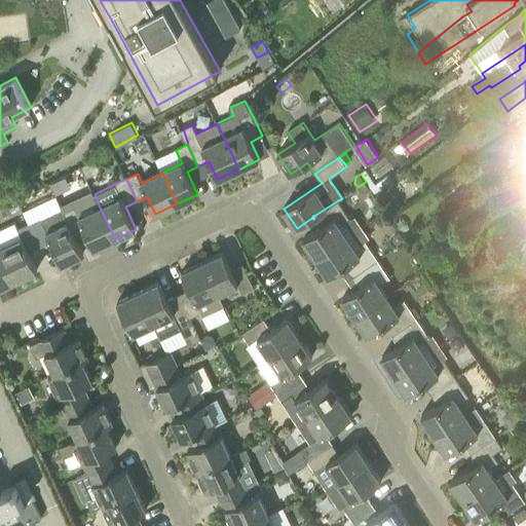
[(367,192),(371,190),(366,182),(358,187),(361,191),(367,192)]
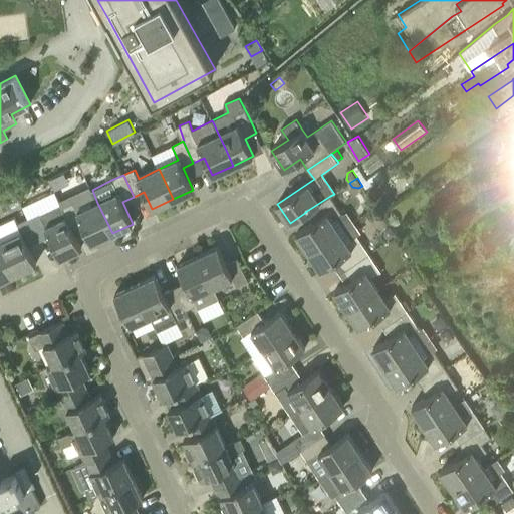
[(83,226),(92,243),(112,233),(97,203),(92,190),(91,188),(71,198),(73,203),(62,209),(72,231),(73,231),(83,226)]
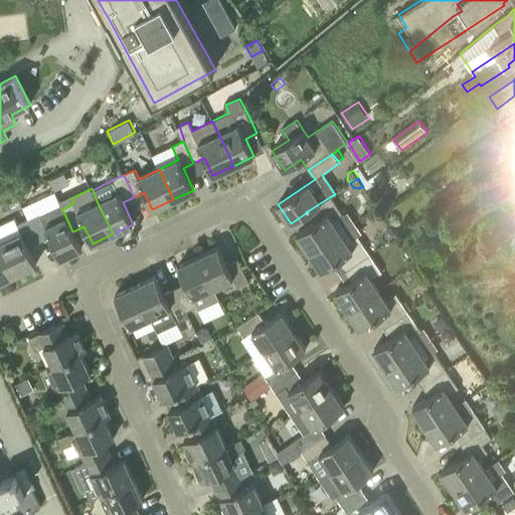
[(394,201),(384,189),(377,195),(386,207),(394,201)]
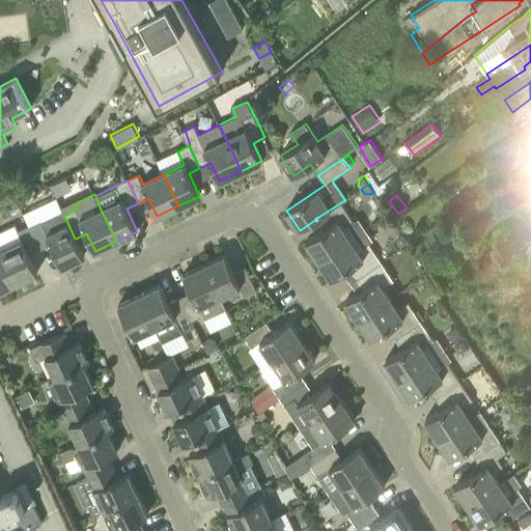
[(459,198),(450,204),(454,211),(464,204),(459,198)]
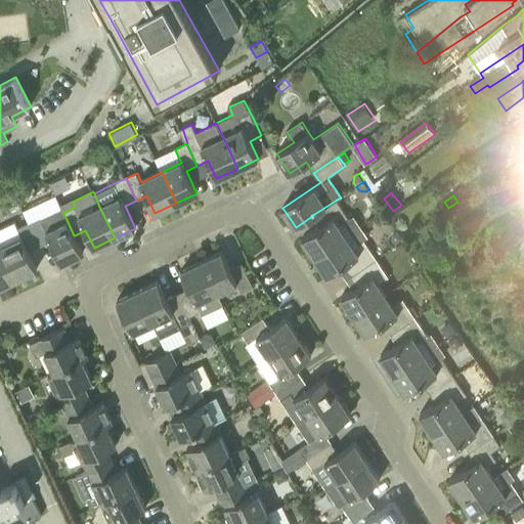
[(312,216),(318,226),(302,237),(315,256),(346,235),(339,224),(349,218),(337,200),(311,216),(312,216)]
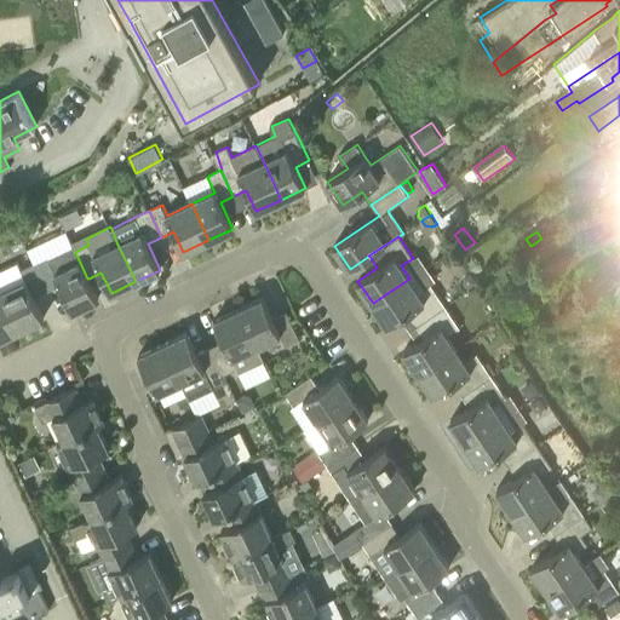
[(540,253),(554,244),(549,237),(535,246),(540,253)]
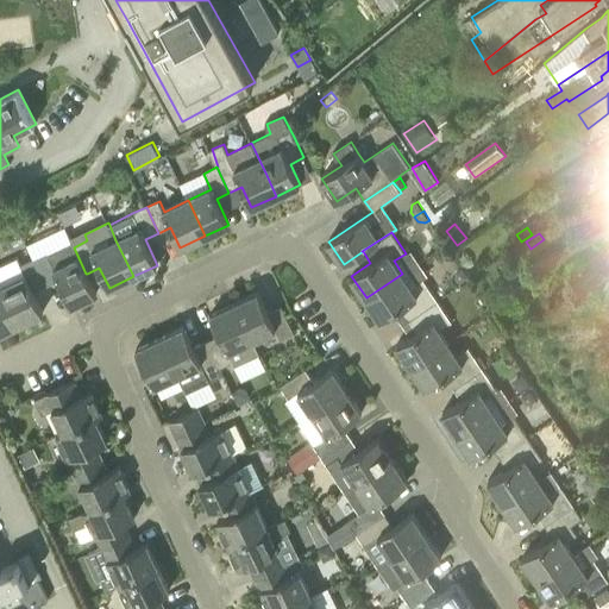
[(46,286),(58,280),(71,306),(96,294),(87,274),(86,274),(74,248),(71,243),(48,253),(46,253),(33,259),(46,286)]
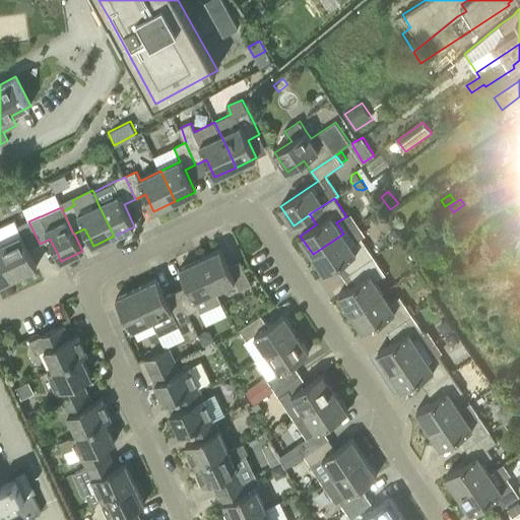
[(428,233),(440,225),(435,217),(423,224),(428,233)]
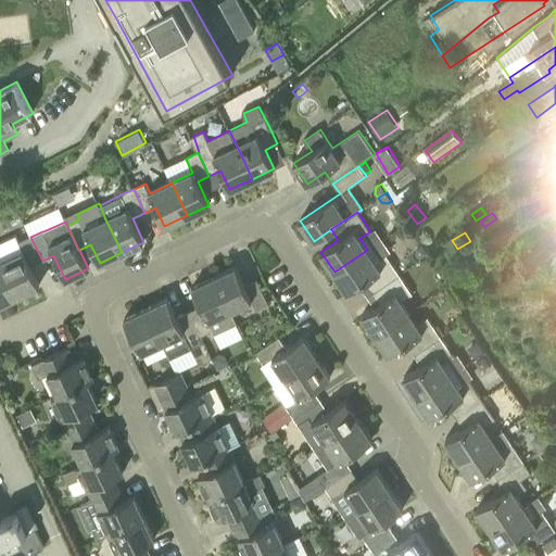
[(30,237),(19,242),(0,250),(0,258),(17,295),(39,286),(30,266),(42,261),(30,237)]
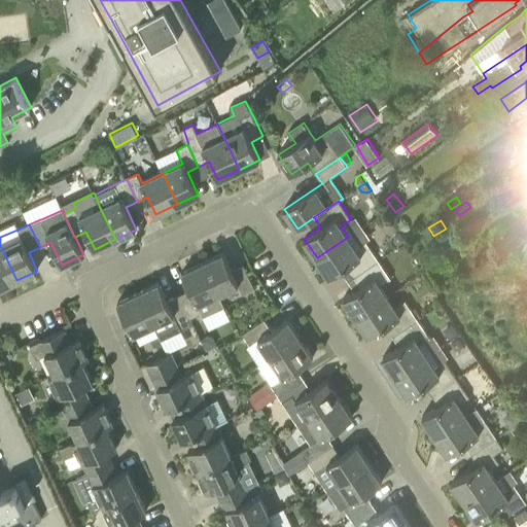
[(406,240),(399,231),(394,235),(393,241),(397,246),(406,240)]
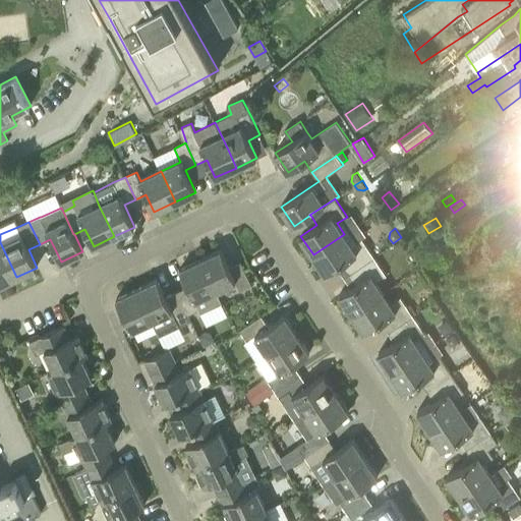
[(349,274),(373,256),(361,238),(351,244),(344,234),(313,254),(326,274),(342,264),(349,274)]
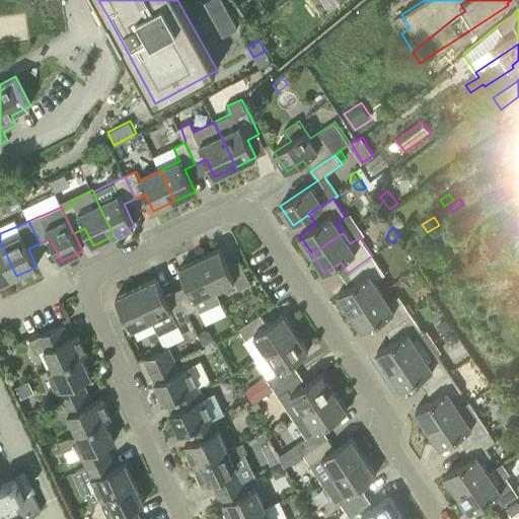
[(408,246),(401,237),(393,243),(397,249),(401,250),(408,246)]
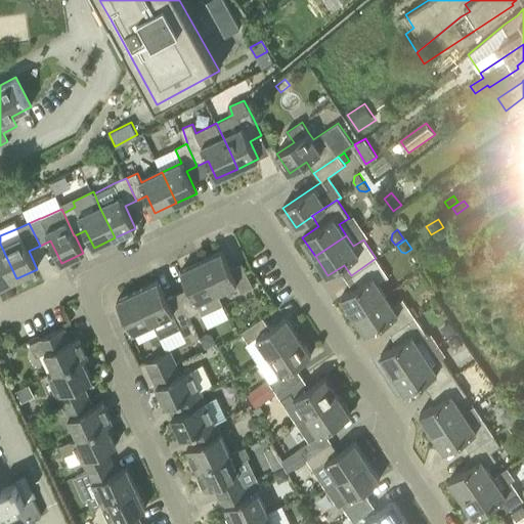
[(0,286),(16,278),(0,244),(0,286)]
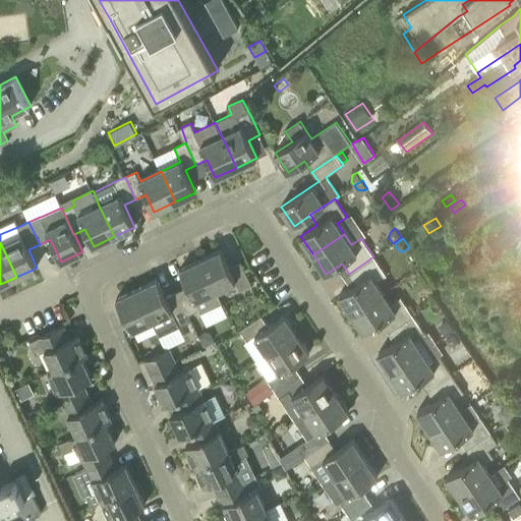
[(235,282),(240,291),(251,285),(241,262),(229,268),(221,249),(200,259),(216,291),(217,290),(235,282)]
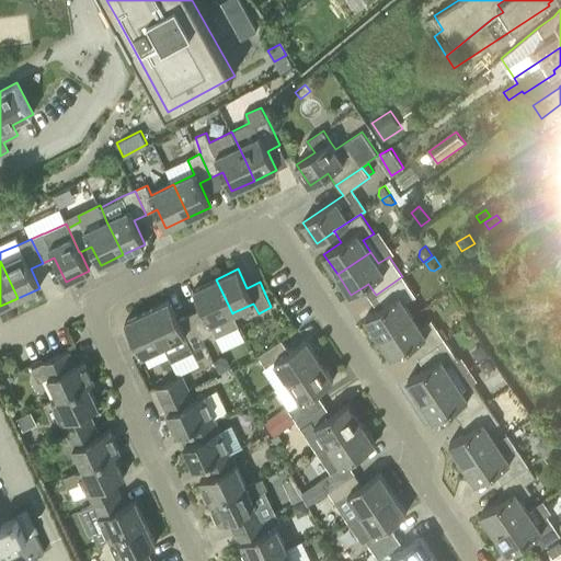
[(379,338),(413,315),(405,304),(415,296),(402,276),(376,295),(382,306),(366,317),(379,338)]
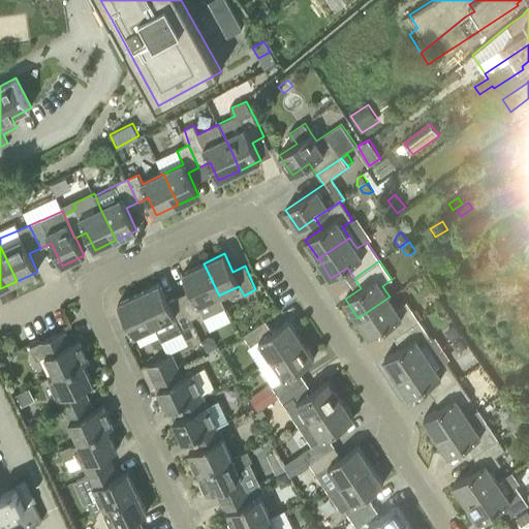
[(191,319),(203,314),(204,317),(225,308),(220,294),(219,296),(204,263),(183,273),(191,290),(180,296),(191,319)]
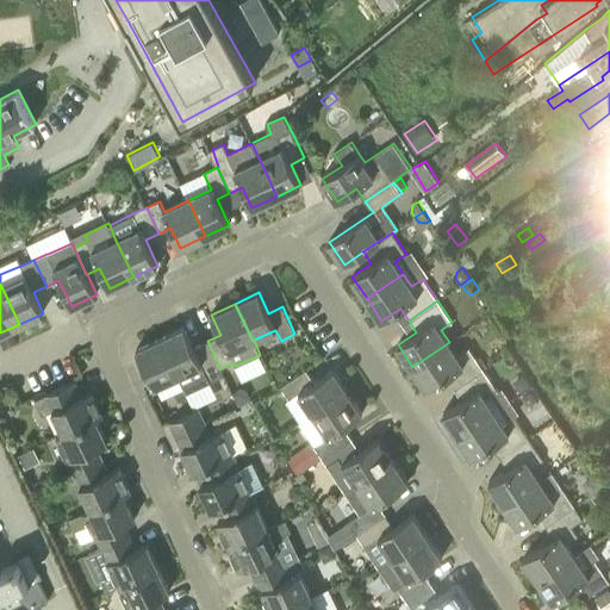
[(185,327),(161,338),(178,375),(179,375),(186,393),(224,377),(221,368),(207,341),(194,347),(185,327)]
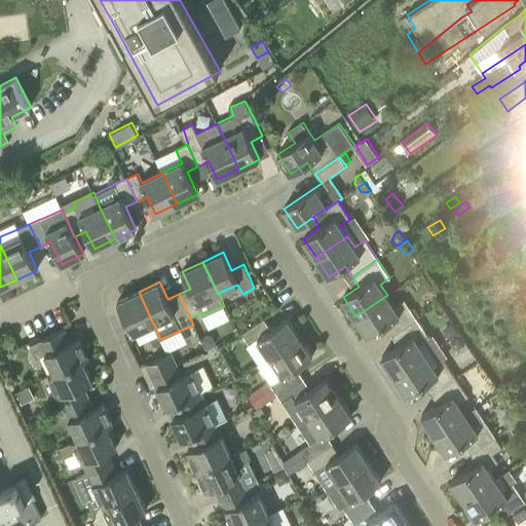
[(117,301),(133,334),(153,324),(139,292),(117,301)]
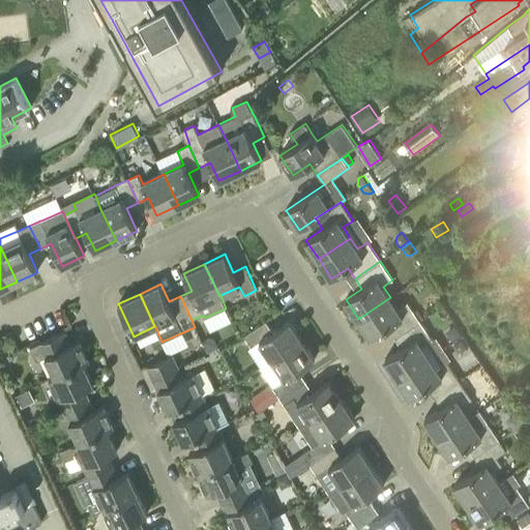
[(394,337),(420,321),(407,301),(398,308),(390,297),(358,319),(371,339),(388,327),(394,337)]
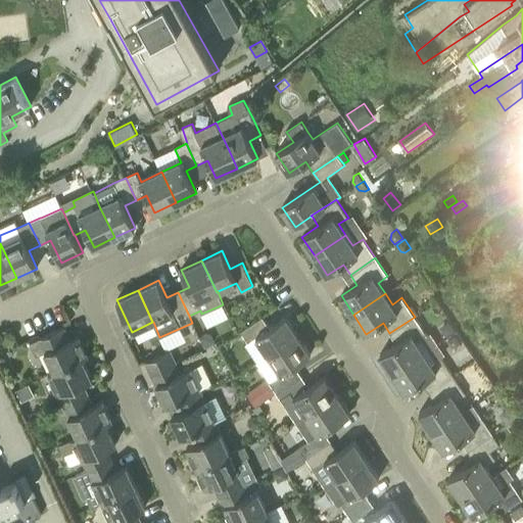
[(269,355),(298,336),(285,317),(269,328),(263,317),(241,331),(248,342),(256,337),(269,354),(269,355)]
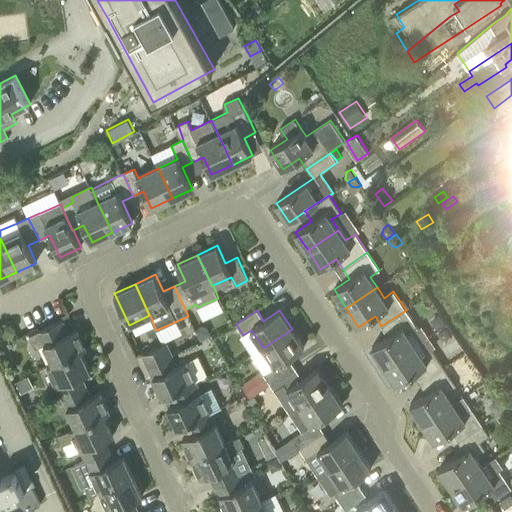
[(384,365),(415,345),(408,334),(418,328),(406,310),(381,326),(388,336),(372,347),(384,365)]
